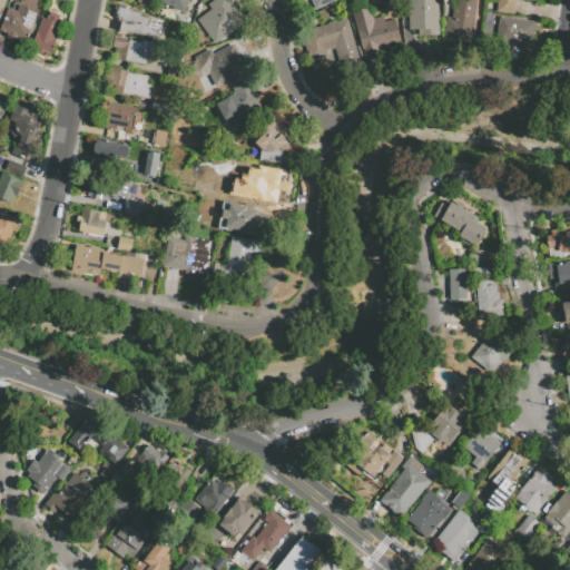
[(187,0),(184,12),(156,2),(156,0),(187,0)]
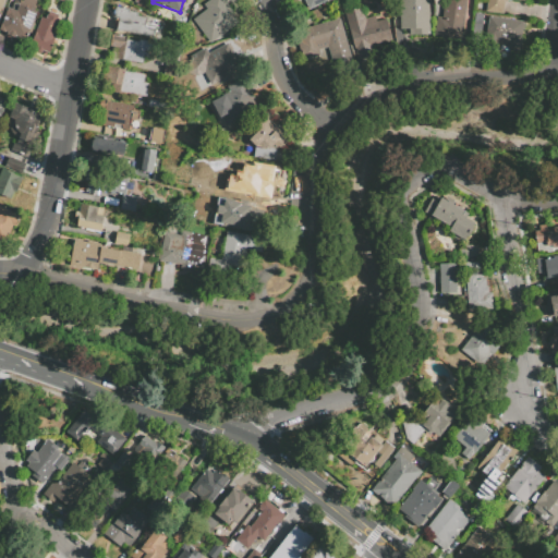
[(222,0),(208,0),(203,4),(206,9),(192,20),(209,43),(238,22),(231,14),(232,13),(222,0)]
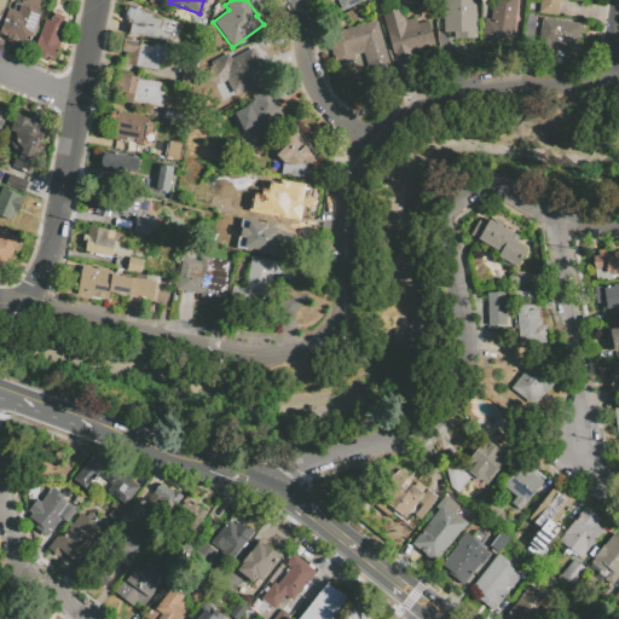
[(365,0),(343,11),(337,0),(365,0)]
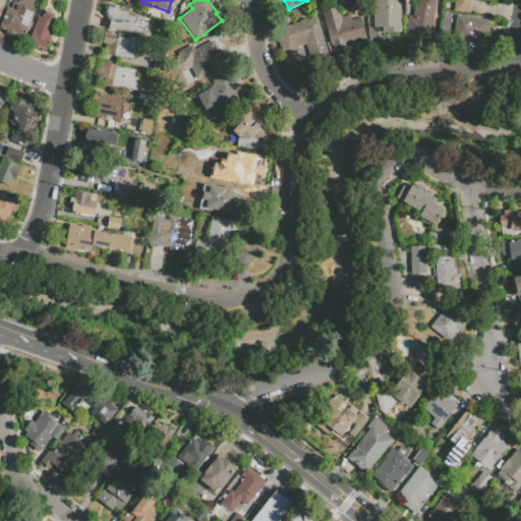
[(401,33),(400,0),(384,0),(385,3),(373,3),(373,33),(401,33)]
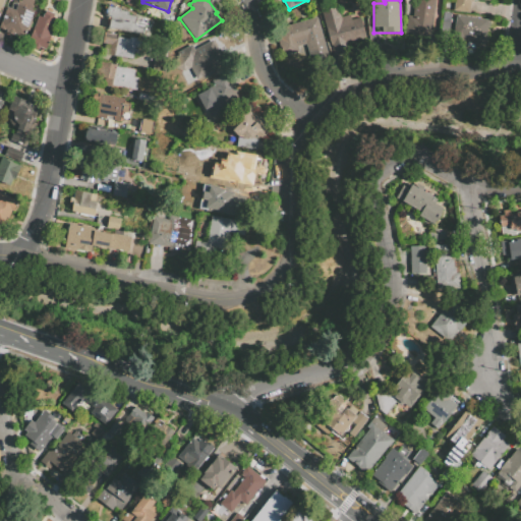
[(404,34),(407,14),(413,15),(415,0),(436,0),(430,37),(404,34)]
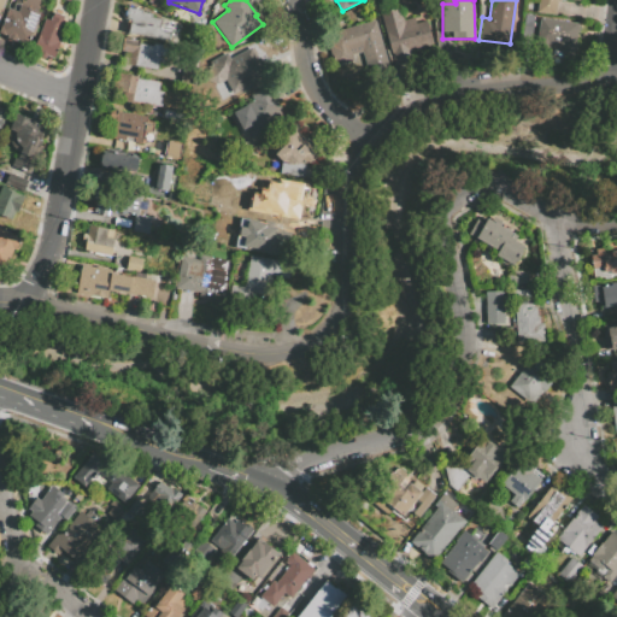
[(538,0),(560,0),(560,3),(557,3),(556,16),(536,13),(538,0)]
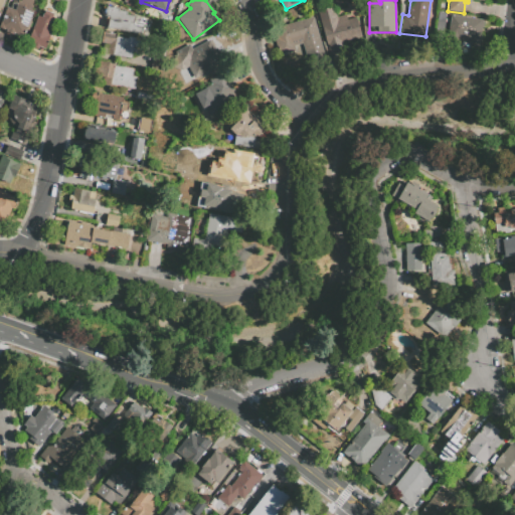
[(33,11),(23,36),(13,32),(13,34),(4,31),(5,29),(0,27),(0,21),(6,6),(15,10),(17,5),(33,11)]
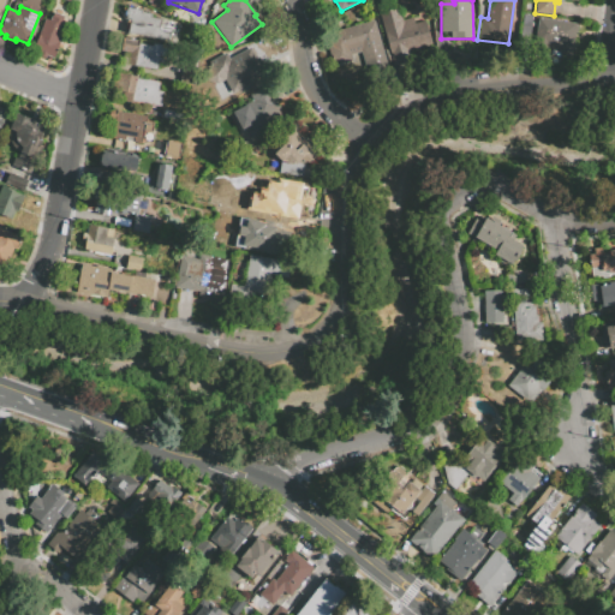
[(179,29),(161,25),(161,19),(150,17),(151,15),(142,13),(142,10),(127,7),(125,19),(127,19),(126,23),(130,23),(129,34),(178,41),(179,29)]
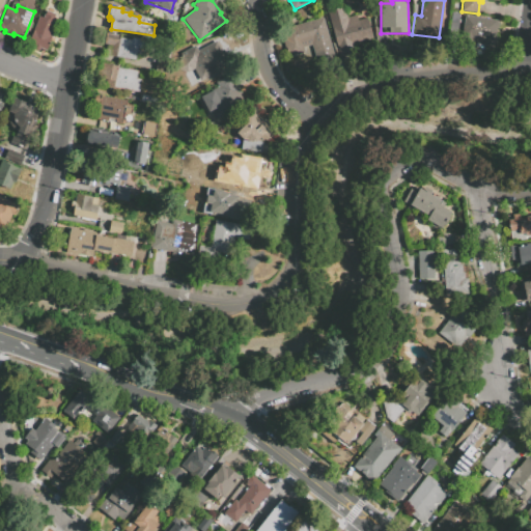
[(337,55),(356,51),(354,43),(372,38),(368,18),(358,20),(357,16),(346,18),(344,6),(327,10),(337,55)]
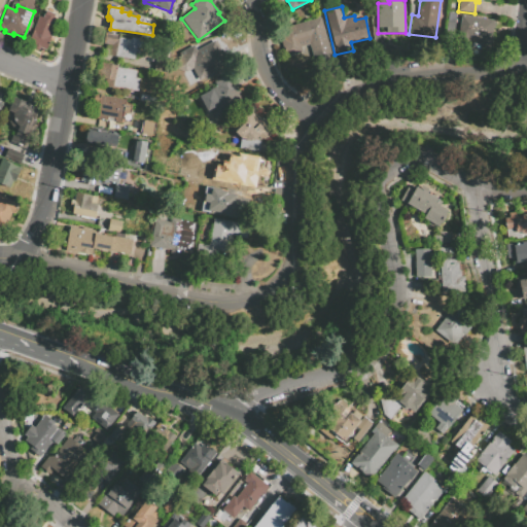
[(39,15),(42,18),(44,13),(45,13),(46,10),(57,14),(49,31),(53,32),(45,50),(28,43),(39,15)]
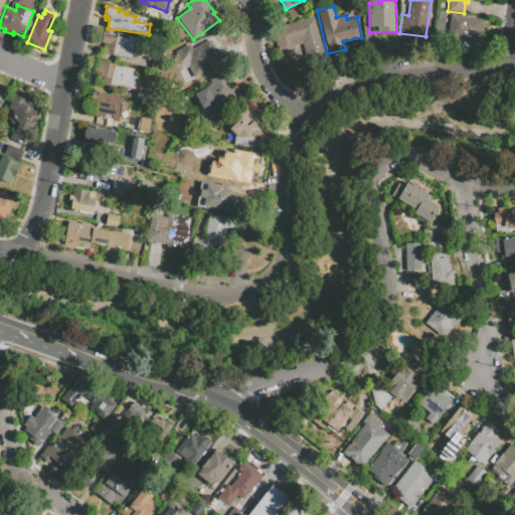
[(450,15),(482,19),(482,21),(484,21),(483,28),(481,27),(480,37),(481,37),(480,42),(479,42),(479,47),(468,46),(469,38),(460,37),(459,45),(446,43),(450,15)]
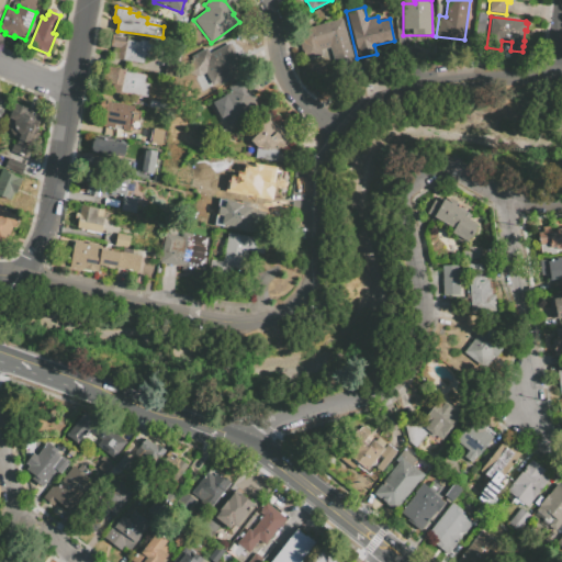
[(340,18),(352,58),(335,64),(330,48),(322,51),(323,55),(304,60),(296,31),(340,18)]
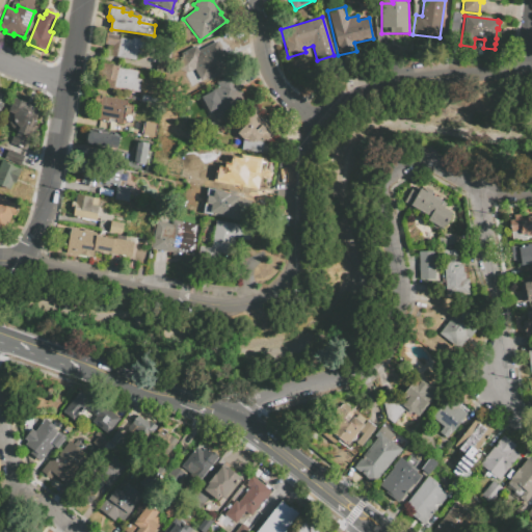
[(137,59),(138,53),(145,54),(148,40),(132,37),(132,38),(120,37),(121,34),(107,32),(106,43),(113,45),(112,55),(137,59)]
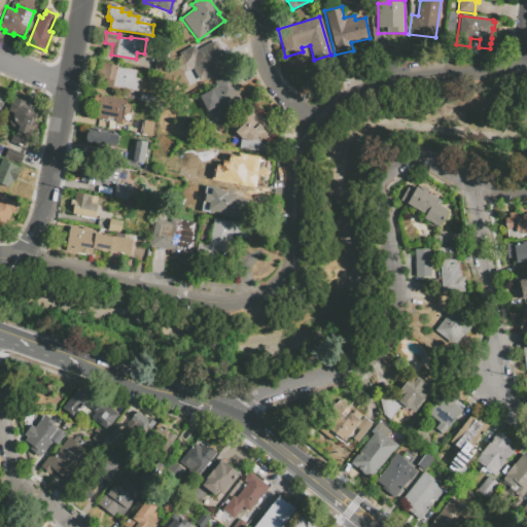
[(178,53),(194,45),(196,49),(214,40),(219,49),(221,48),(224,57),(223,57),(230,70),(215,77),(213,72),(194,82),(178,53)]
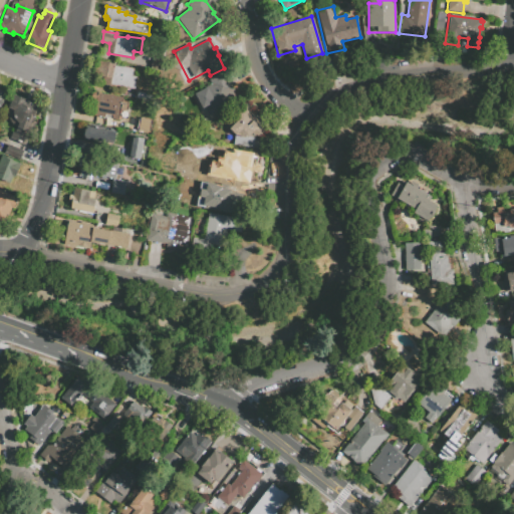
[(134,88),(137,76),(133,75),(134,68),(117,65),(117,63),(97,60),(95,75),(103,76),(102,83),(134,88)]
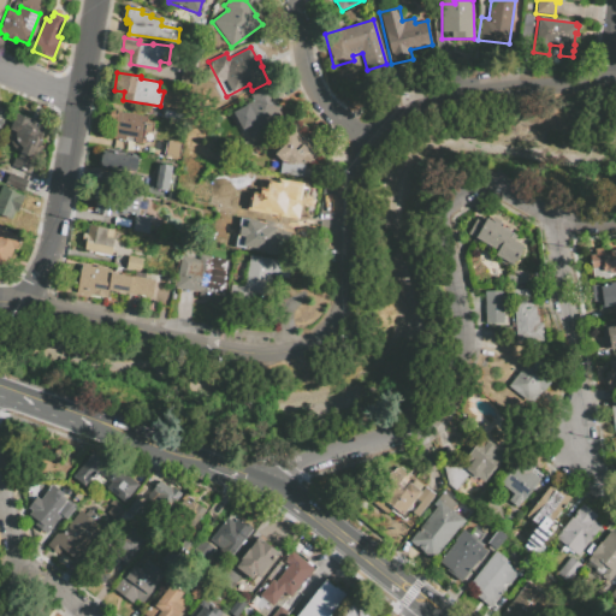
[(236,110),(253,99),(252,95),(267,86),(284,116),(265,125),(267,129),(252,138),(236,110)]
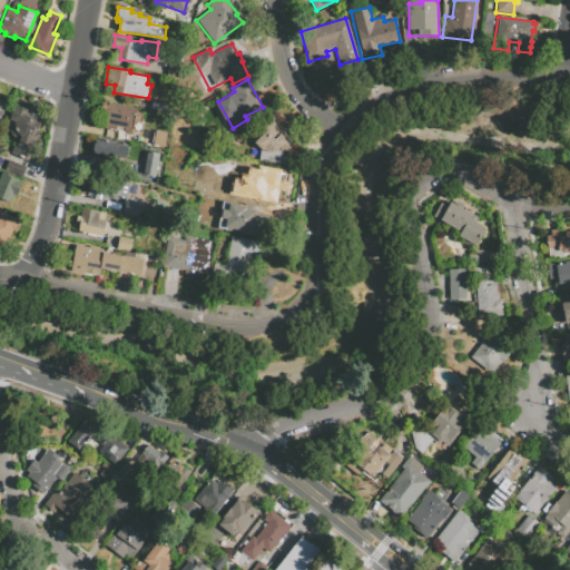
[(151,101),(150,108),(175,111),(176,106),(151,101)]
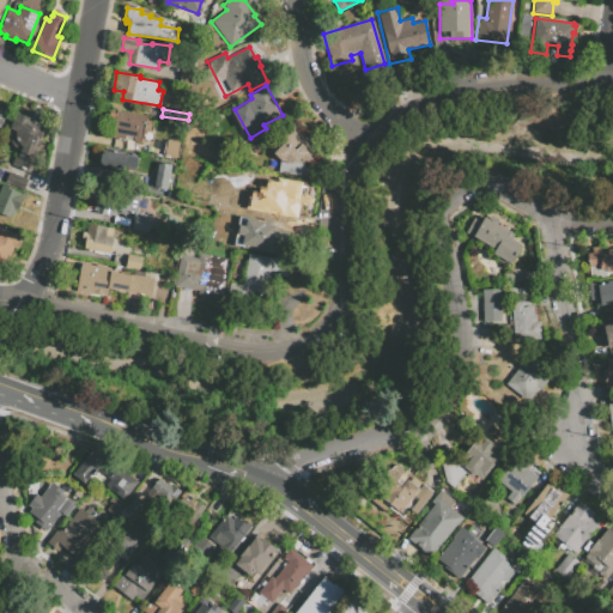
[(117,110),(111,137),(125,139),(126,137),(134,138),(134,141),(141,143),(144,129),(152,131),(153,122),(146,120),(146,116),(117,110)]
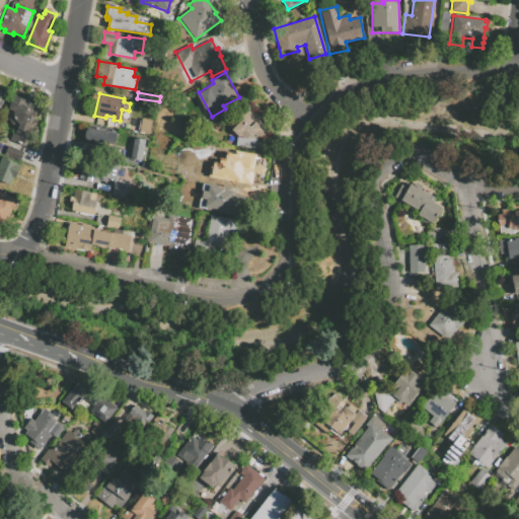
[(14,95),(9,108),(8,113),(8,116),(9,119),(10,122),(13,124),(15,127),(10,140),(26,146),(38,114),(35,113),(39,104),(14,95)]
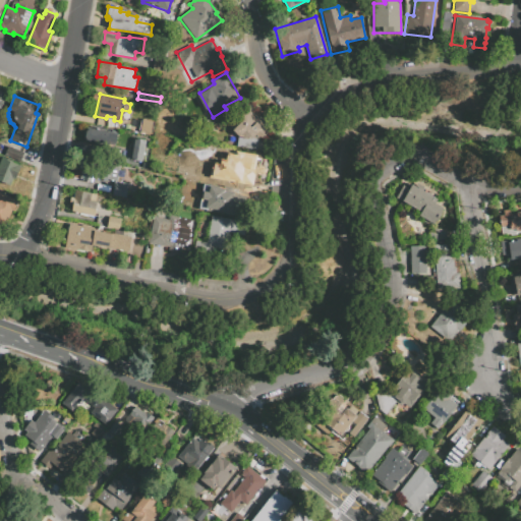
[(229,127),(249,107),(272,128),(268,133),(272,137),(266,145),(259,138),(258,139),(256,149),(236,146),(238,136),(229,127)]
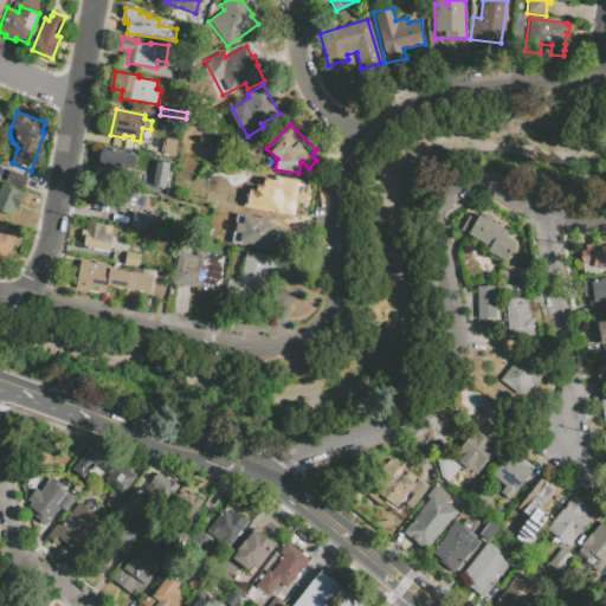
[(101,148),(128,153),(126,168),(97,163),(101,148)]
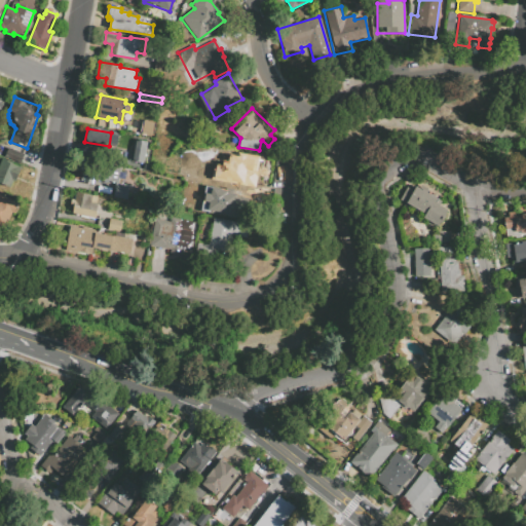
[(136,140),(147,142),(144,163),(133,161),(136,140)]
